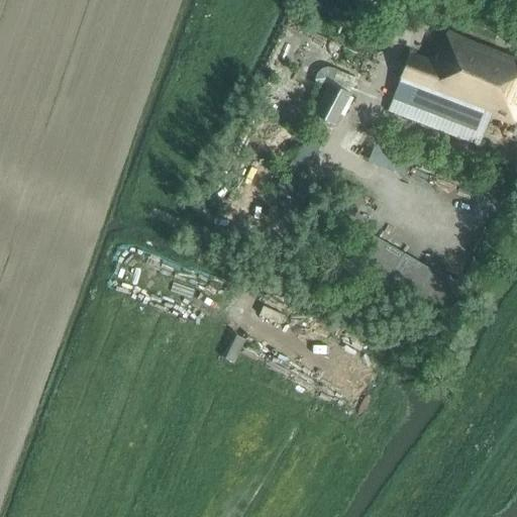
[(388,112),(479,146),(491,117),(515,126),(516,120),(516,59),(446,30),(440,46),(437,45),(431,61),(409,54),(401,77),(388,112)]
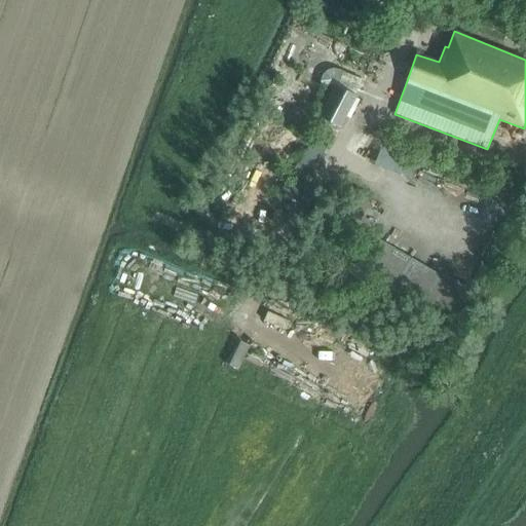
[(318,117),(341,128),(357,97),(335,85),(318,117)]
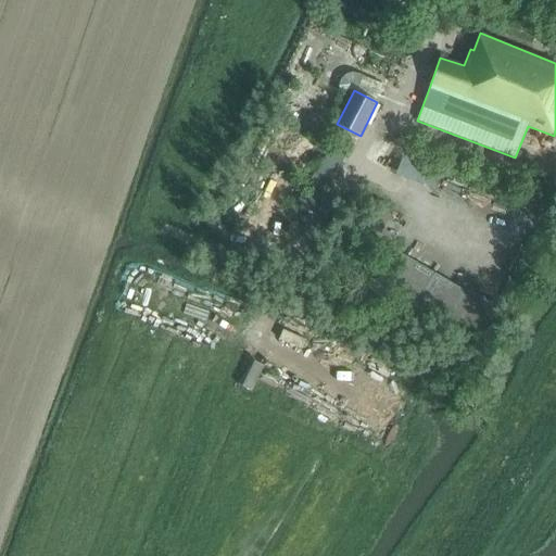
[(315,192),(356,137),(346,129),(304,186),(315,192)]
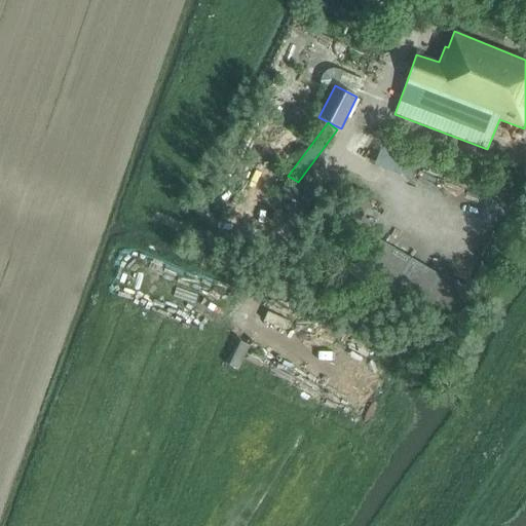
[(437,241),(431,270),(443,272),(448,242),(437,241)]
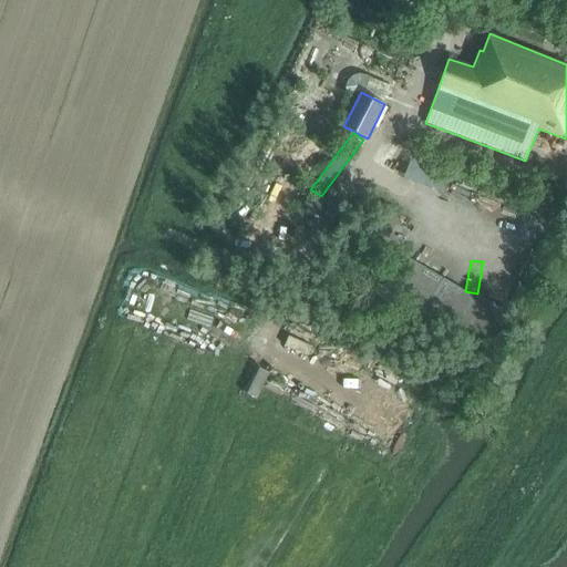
[(494,271),(480,292),(503,310),(518,288),(494,271)]
